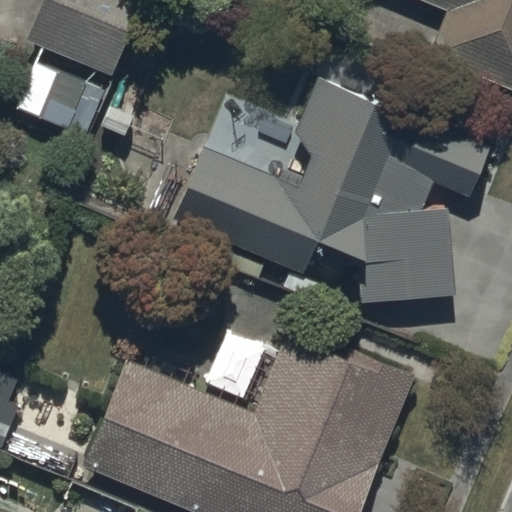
[(45,0),(28,40),(112,75),(143,0),(45,0)]
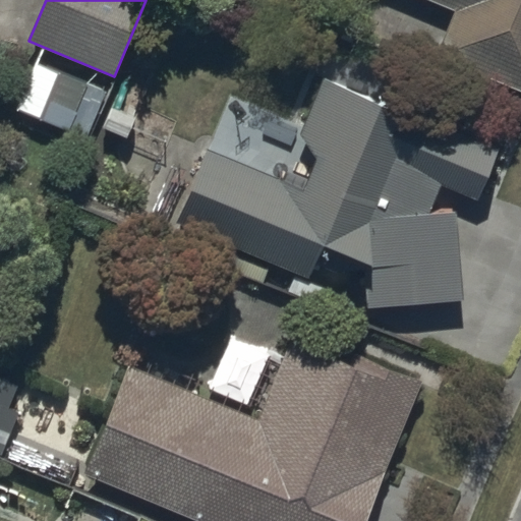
[(437,57),(520,92),(520,0),(430,0),(456,10),(437,57)]
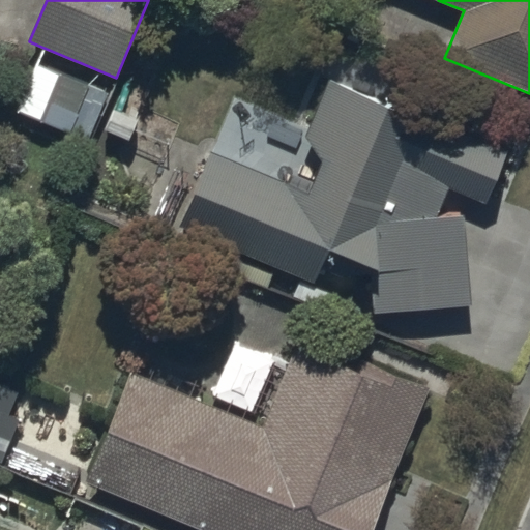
[(89,141),(109,93),(39,64),(19,112),(89,141)]
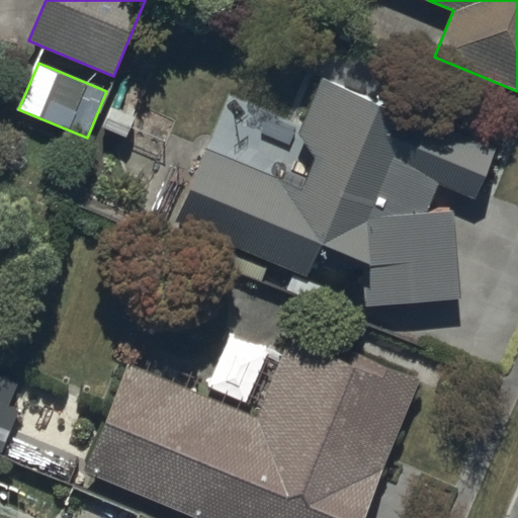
[(368,307),(462,299),(456,210),(428,211),(441,185),(477,200),(499,147),(323,78),(299,135),(317,158),(305,190),(208,149),(177,223),(309,277),(326,244),(365,261),(368,307)]
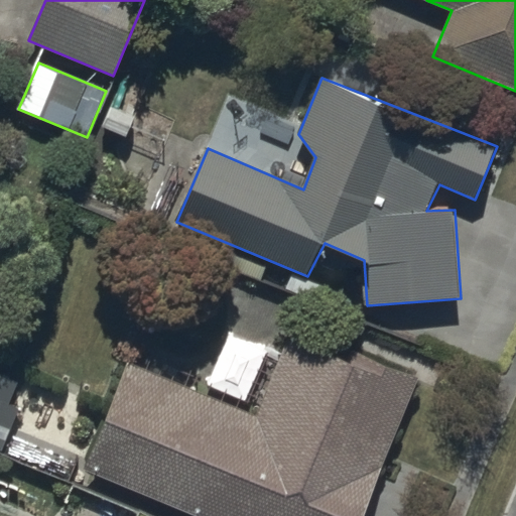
[(86,471),(196,515),(364,515),(421,379),(295,327),(258,416),(130,364),(86,471)]
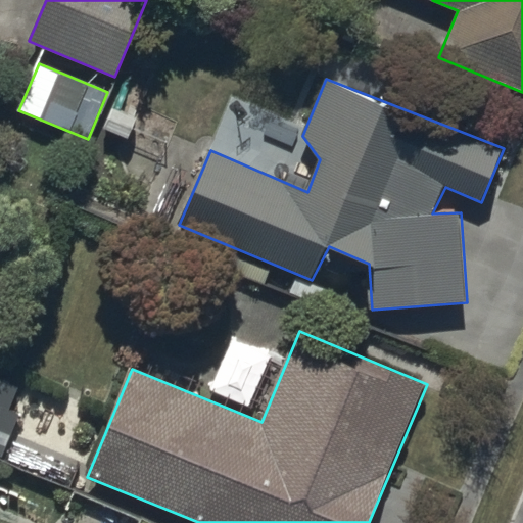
All buildings are outlined.
